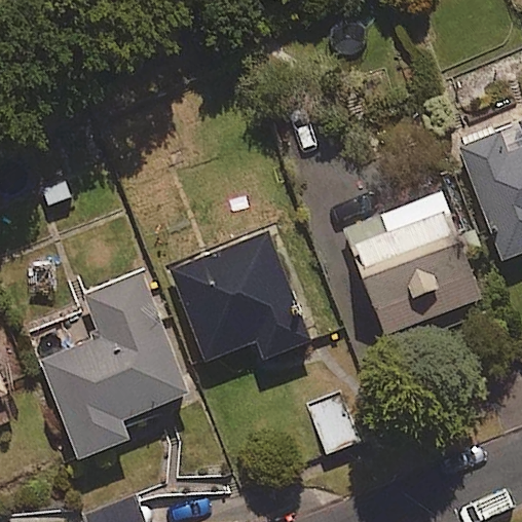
[(521,113),(456,139),(502,260),(521,252),(521,113)]
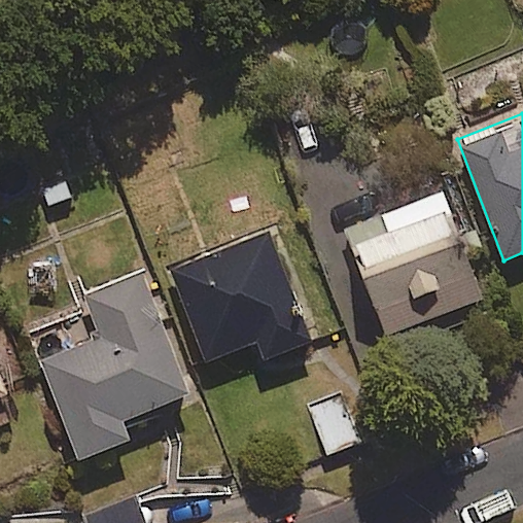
[(387,339),(483,300),(439,192),(343,231),(387,339)]
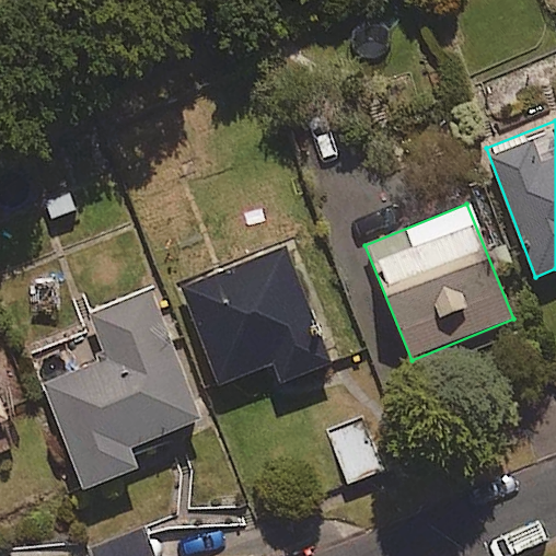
[(281,240),(180,281),(222,387),(271,368),(279,385),(332,363),(281,240)]
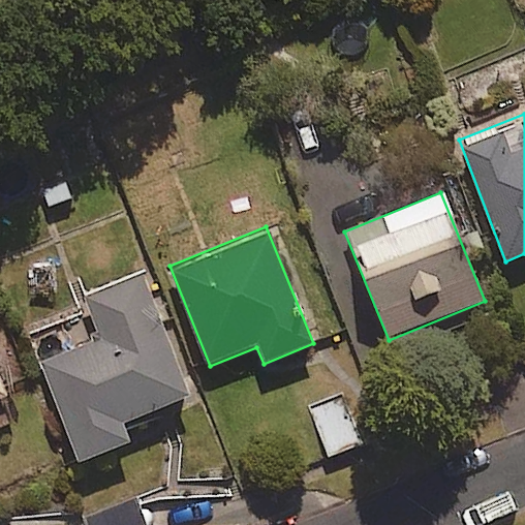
[(124,425),(191,398),(140,269),(82,292),(86,304),(25,329),(81,464),(131,443),(124,425)]
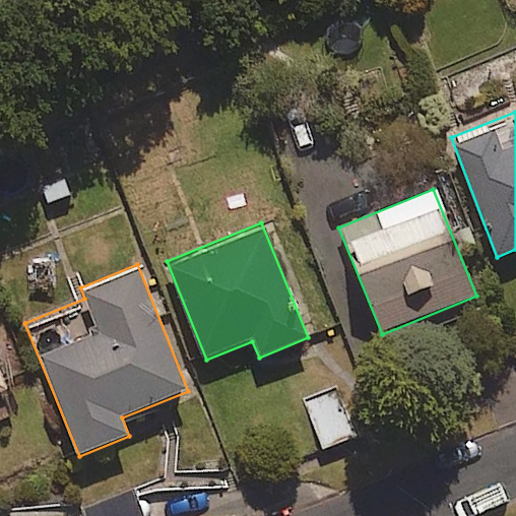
[(0,420),(16,413),(0,371),(0,420)]
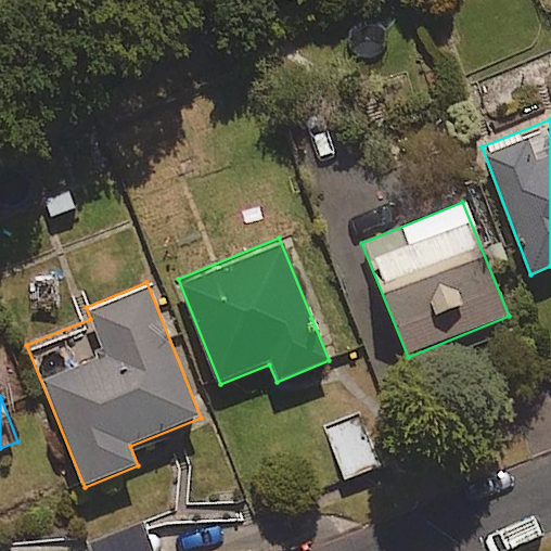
[(343,476),(386,461),(368,410),(324,426),(343,476)]
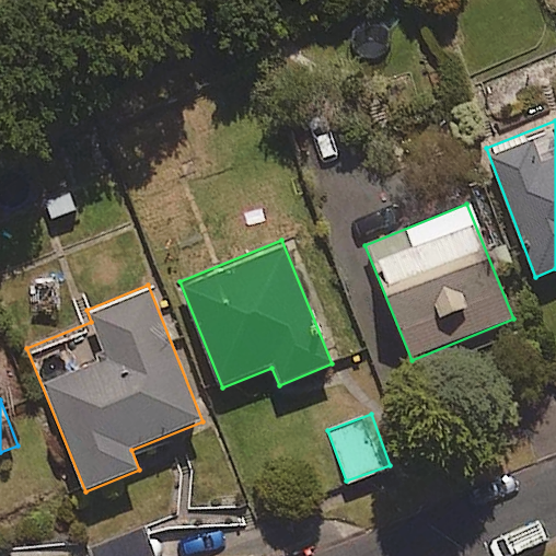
[(158,555),(148,525),(89,545),(92,555),(158,555)]
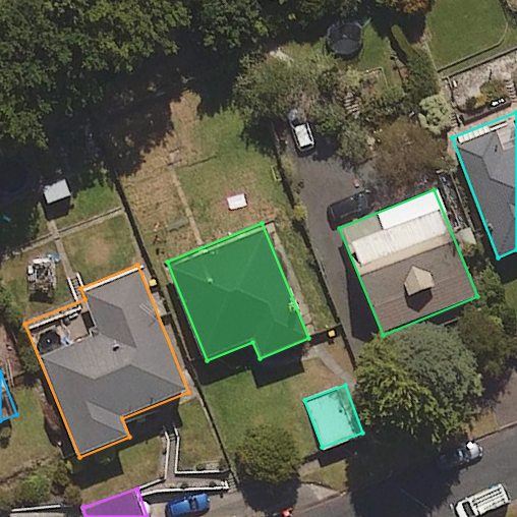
All buildings are outlined.
